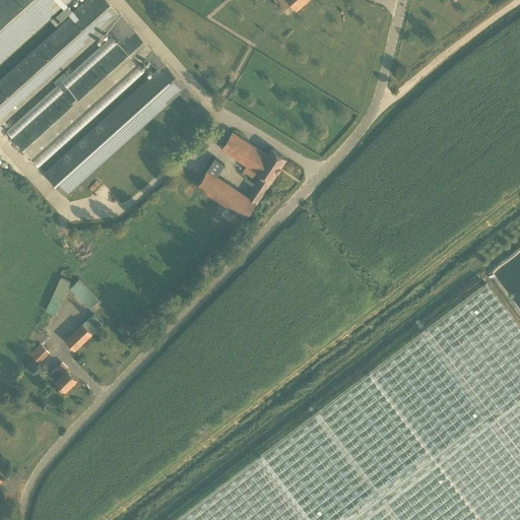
[(12,138),(33,159),(147,57),(159,71),(45,174),(65,196),(180,92),(194,108),(199,102),(108,0),(0,0),(0,123),(0,124),(106,29),(118,43),(12,138)]
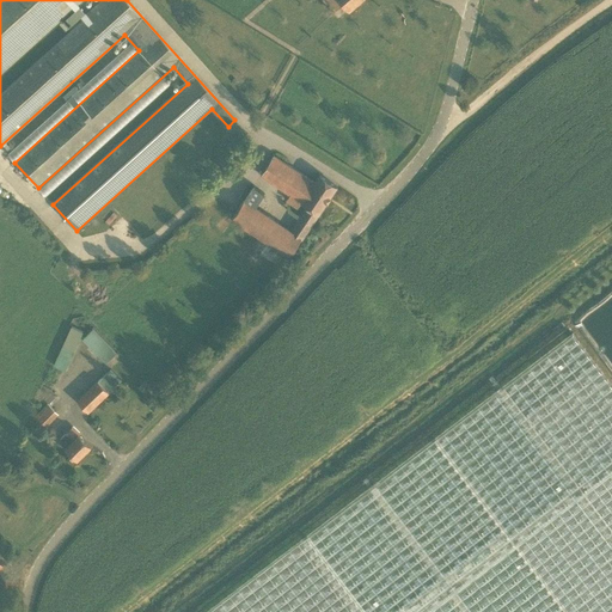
[(340,0),(343,4),(349,11),(361,0),(340,0)]
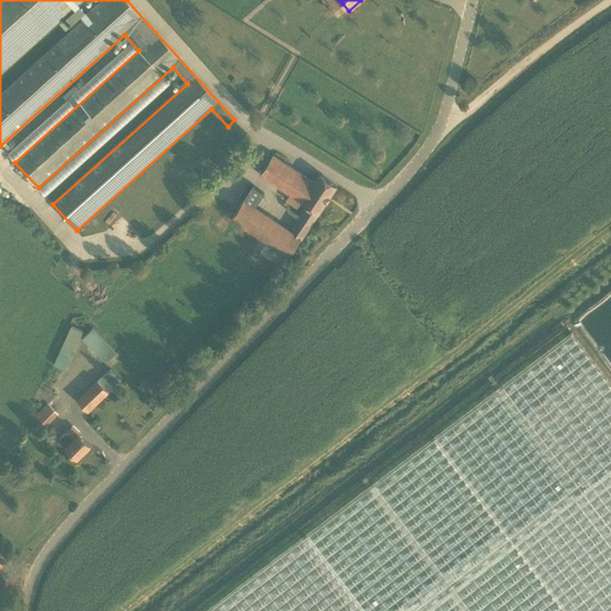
[(260,174),(288,192),(289,195),(285,201),(297,208),(301,202),(308,207),(291,230),(264,213),(255,207),(259,201),(264,193),(253,186),(244,199),(232,218),(289,257),(318,213),(319,214),(337,186),(319,174),(314,181),(273,154),(260,174)]
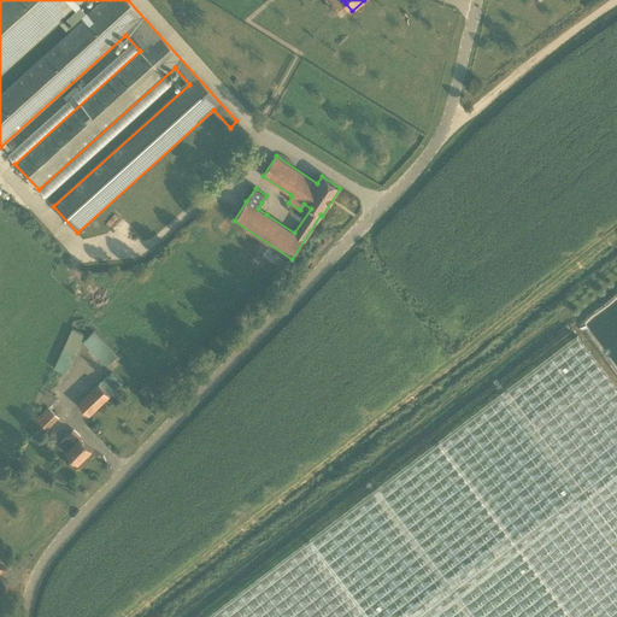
[(71,328),(63,348),(75,354),(84,334),(71,328)]
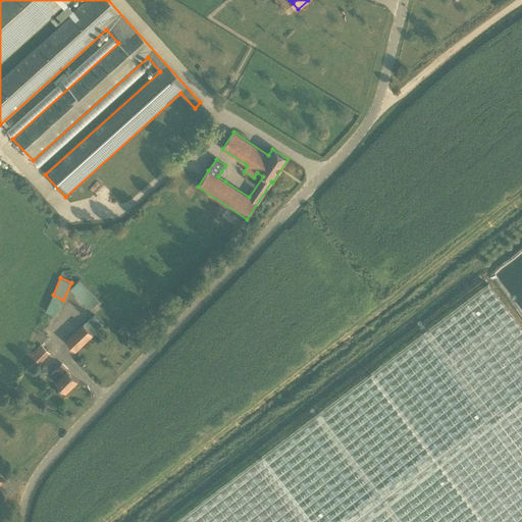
[(99,301),(79,280),(70,289),(90,309),(99,301)]
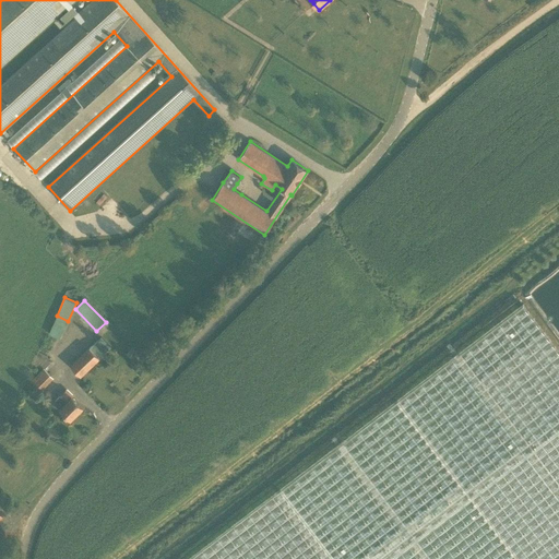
[(189,558),(558,558),(558,352),(523,305),(189,558)]
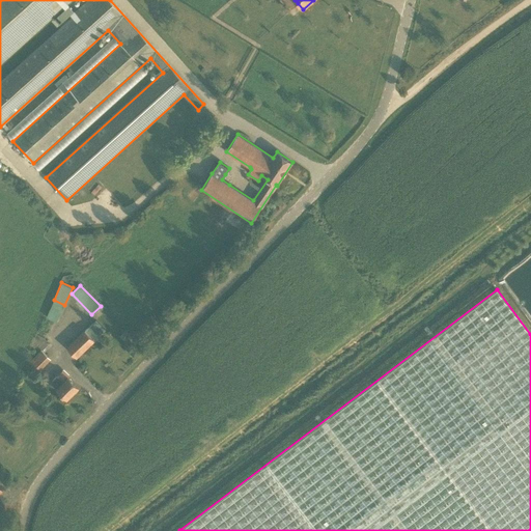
[(51,305),(46,316),(47,317),(56,322),(61,310),(51,305)]
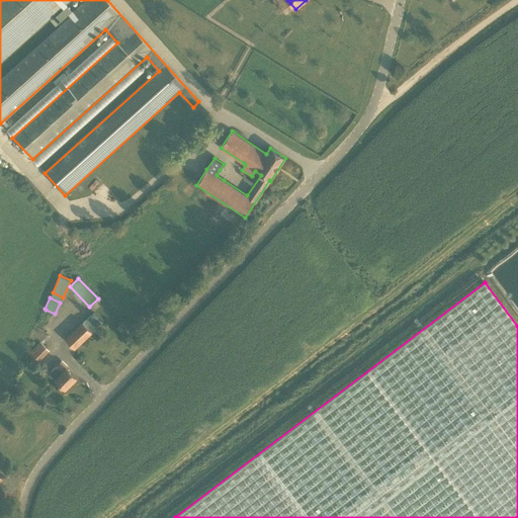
[(94,313),(83,323),(66,340),(74,349),(86,338),(103,322),(94,313)]
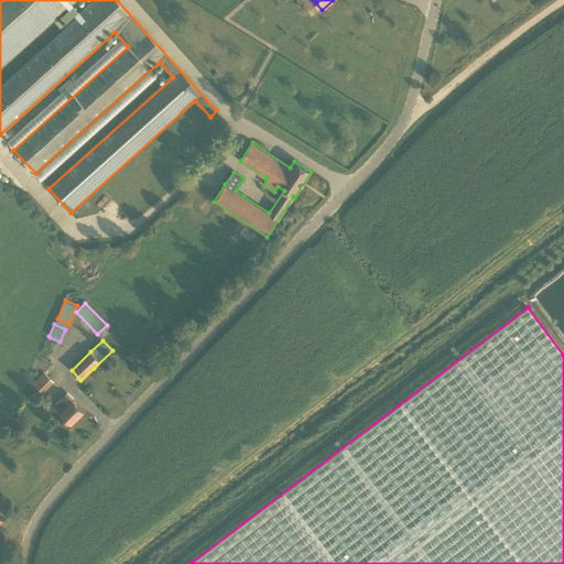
[(138,355),(133,350),(128,357),(132,360),(138,355)]
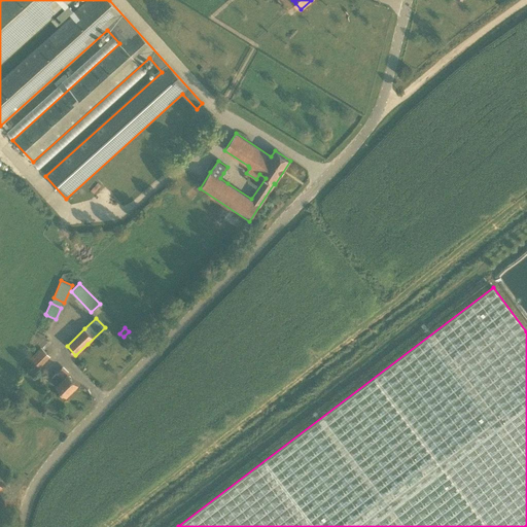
[(37,369),(44,361),(49,356),(42,349),(30,360),(37,369)]
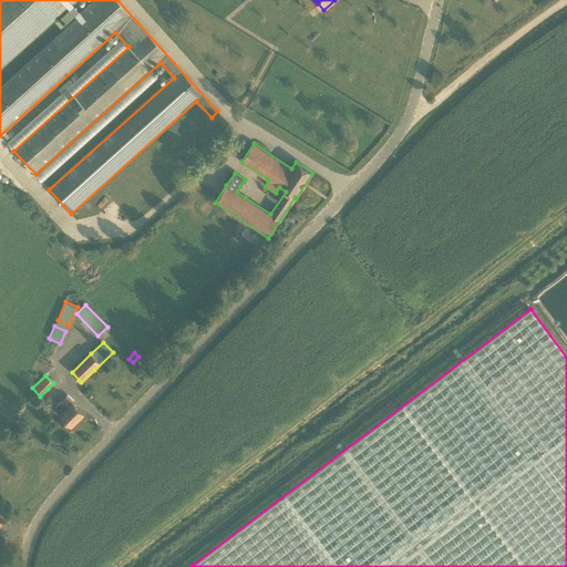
[(66,397),(54,409),(71,426),(84,413),(73,402),(73,403),(66,397)]
